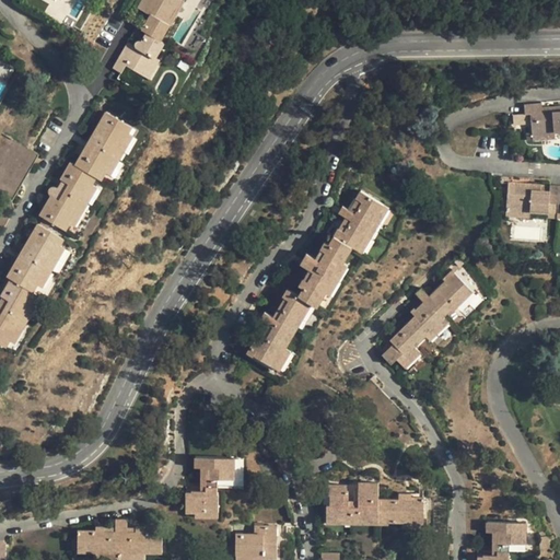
[(151,15),(142,30),(148,33),(161,41),(170,25),(164,22),(176,0),(142,0),(138,8),(151,15)]
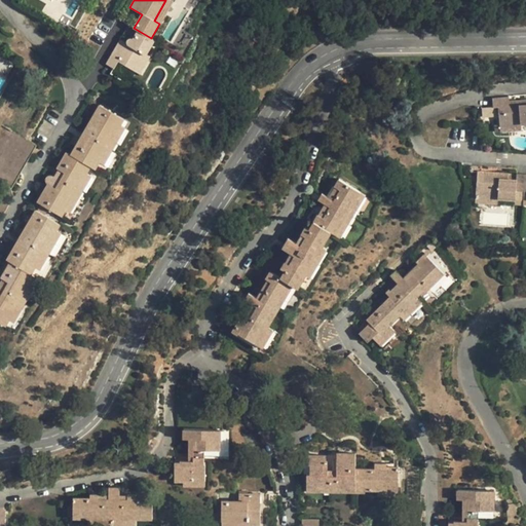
[(173,0),(172,0),(165,0),(154,21),(159,24),(173,0)]
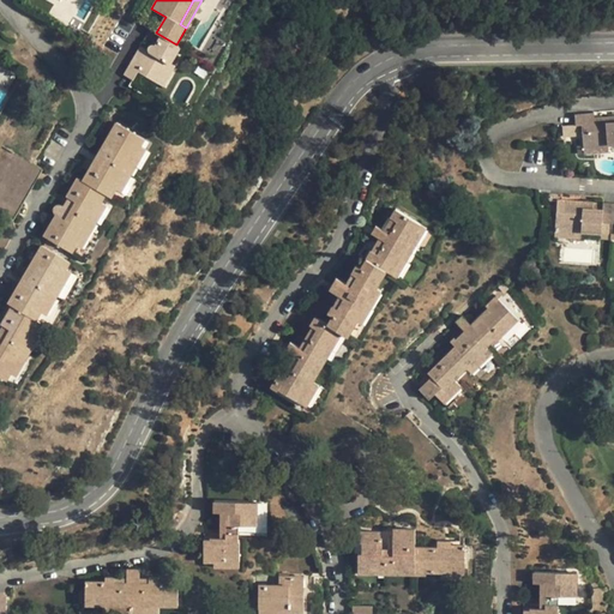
[(140,46),(124,74),(133,79),(133,80),(138,71),(157,83),(169,61),(172,62),(181,47),(176,44),(162,36),(156,47),(155,46),(152,46),(151,44),(150,46),(150,48),(149,49),(149,50),(140,46)]
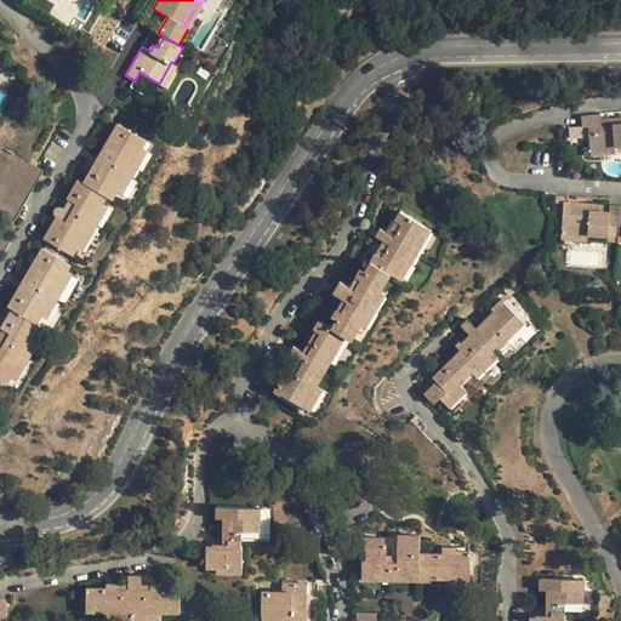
[(171,62),(159,84),(166,87),(178,67),(174,63),(171,62)]
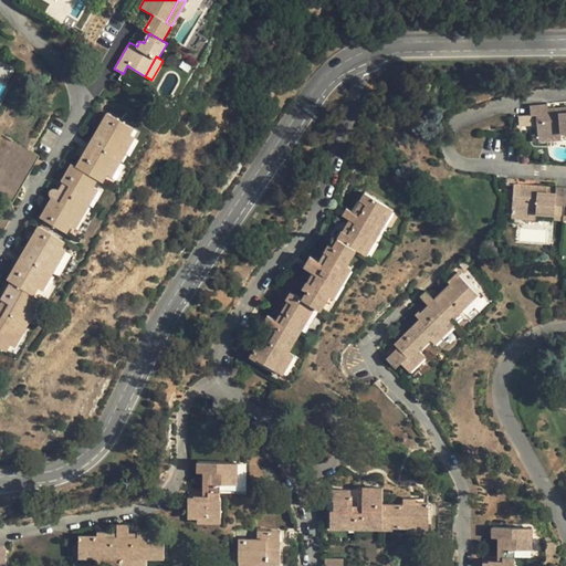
[(547,104),(530,106),(531,116),(536,115),(537,135),(561,134),(565,133),(565,106),(547,108),(547,104)]
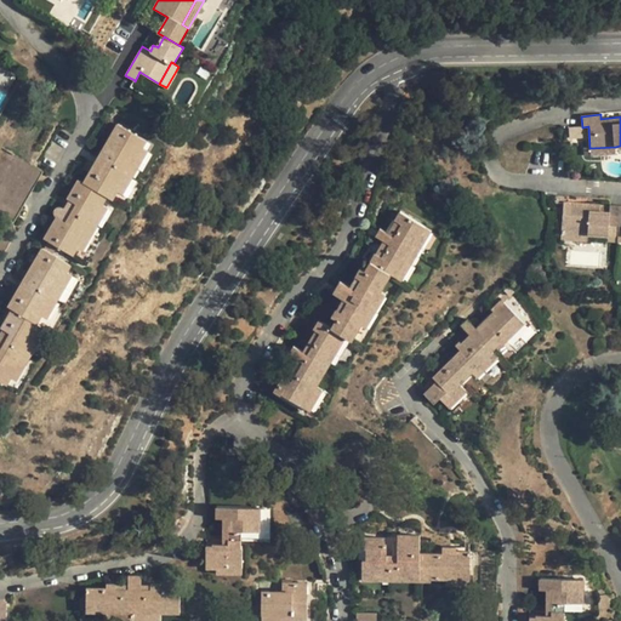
[(96,163),(84,183),(107,197),(113,199),(147,141),(118,123),(106,144),(114,149),(104,167),(96,163)]
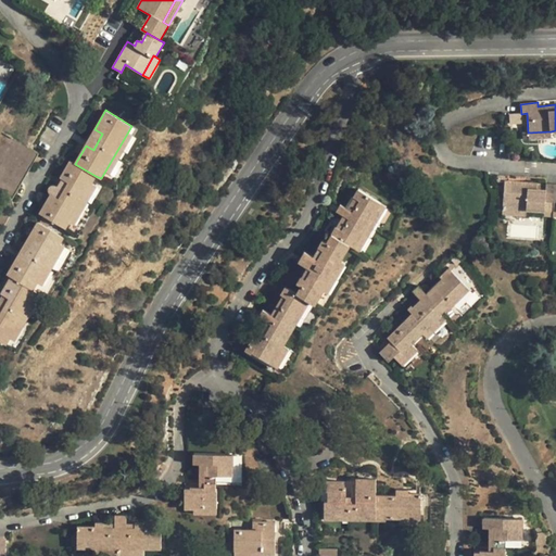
[(102,134),(95,129),(86,146),(93,150),(102,134)]
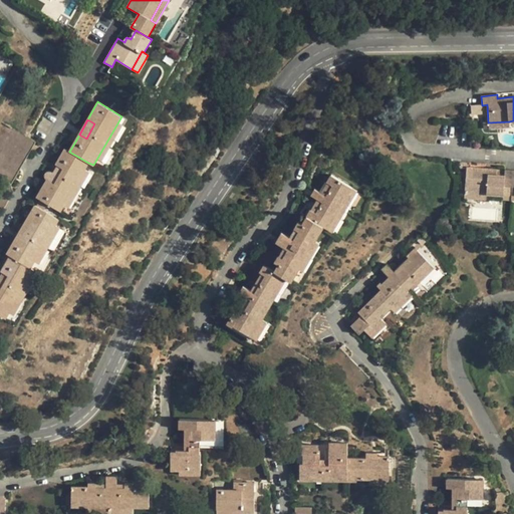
[(1,120),(0,121),(0,178),(11,185),(36,141),(1,120)]
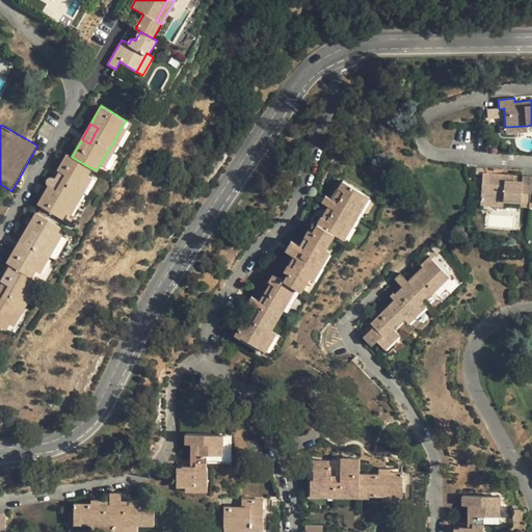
[(50,186),(38,205),(42,206),(49,210),(62,218),(91,168),(72,157),(68,154),(58,170),(59,170),(65,175),(56,189),(50,186)]
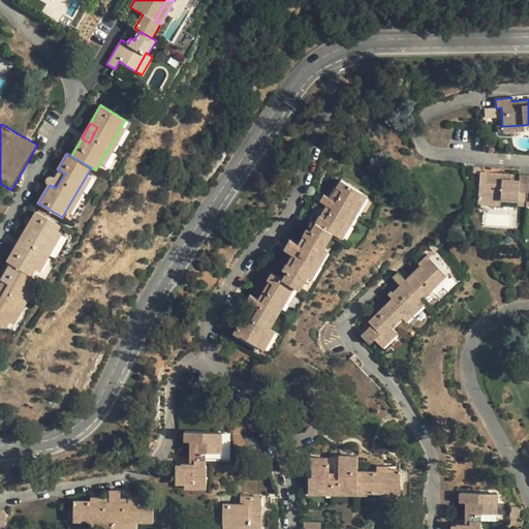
[(49,183),(50,185),(56,188),(65,174),(59,169),(55,177),(54,177),(53,176),(51,177),(50,177),(49,177),(48,178),(48,180),(48,182),(49,183)]
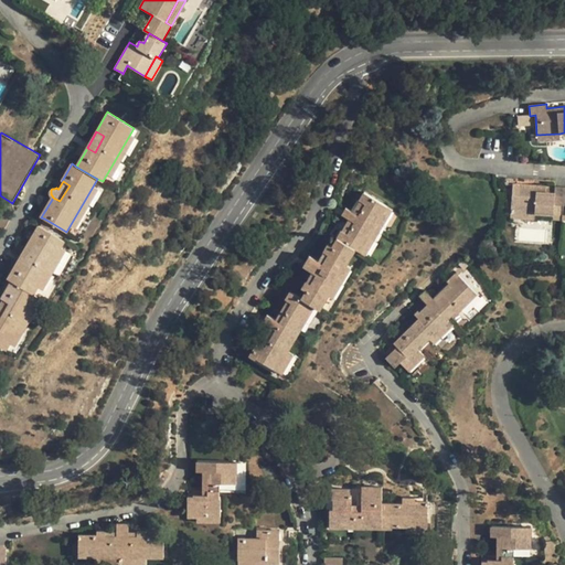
[(513,184),(511,212),(535,213),(563,214),(563,213),(564,187),(556,187),(555,193),(546,192),(546,185),(518,183),(514,183),(513,184)]
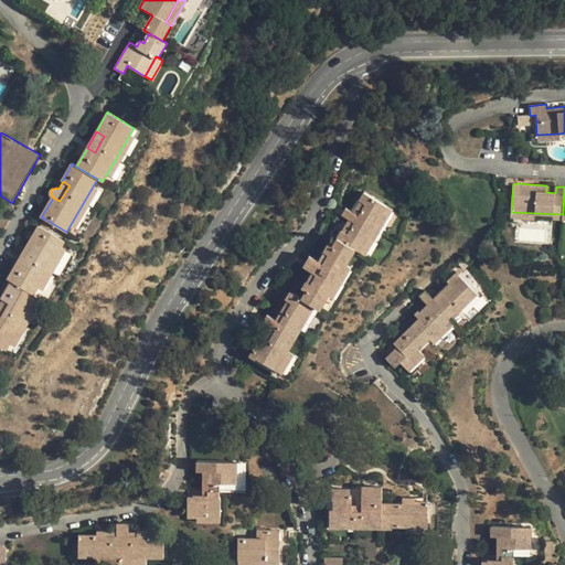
[(365,192),(361,200),(365,203),(359,214),(354,211),(347,206),(342,214),(350,217),(354,222),(348,233),(342,230),(333,245),(329,243),(324,251),(328,253),(322,262),(319,259),(310,255),(304,266),(312,270),(317,273),(311,283),(308,280),(304,288),(307,290),(302,298),(291,291),(287,299),(288,300),(291,302),(280,321),(277,319),(267,313),(263,321),(272,326),(276,329),(266,345),(262,343),(259,341),(251,356),(256,359),(257,358),(278,370),(289,351),(302,329),(315,306),(320,308),(329,292),(348,264),(356,248),(365,254),(393,209),(365,192)]
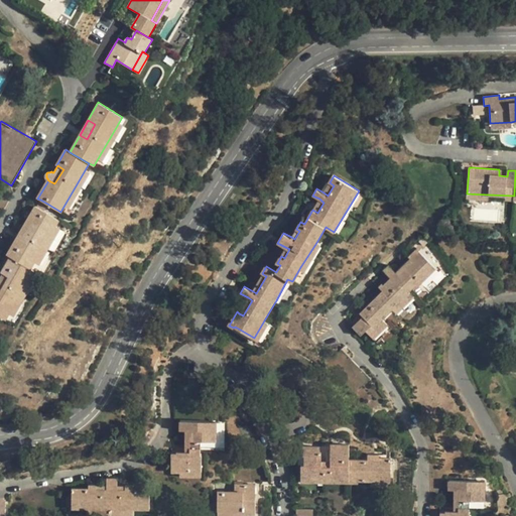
[(330,182),(324,192),(328,196),(334,185),(330,182)]
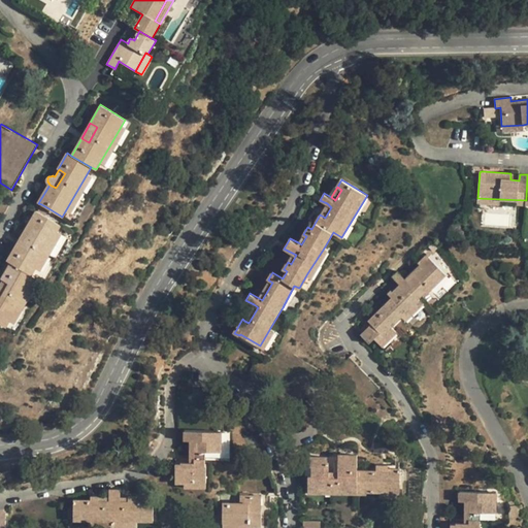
[(331,207),(327,203),(320,215),(325,218),(331,207)]
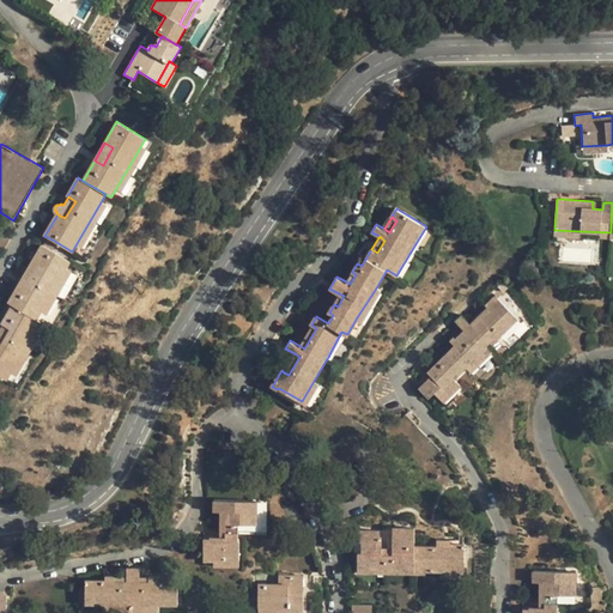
[(48,237),(43,246),(52,250),(56,242),(48,237)]
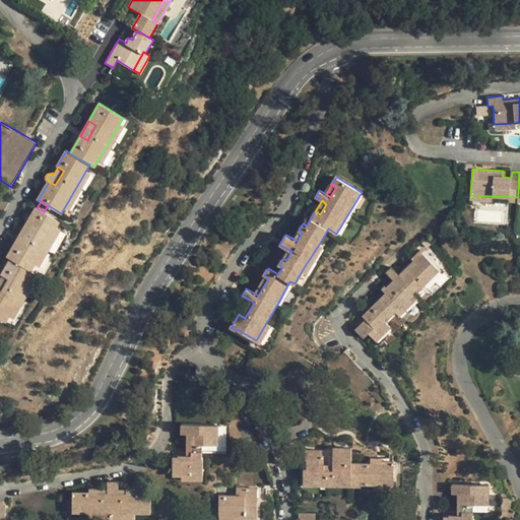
[(16,240),(6,256),(10,259),(31,270),(60,221),(44,212),(37,208),(36,207),(25,225),(33,230),(24,245),(16,240)]
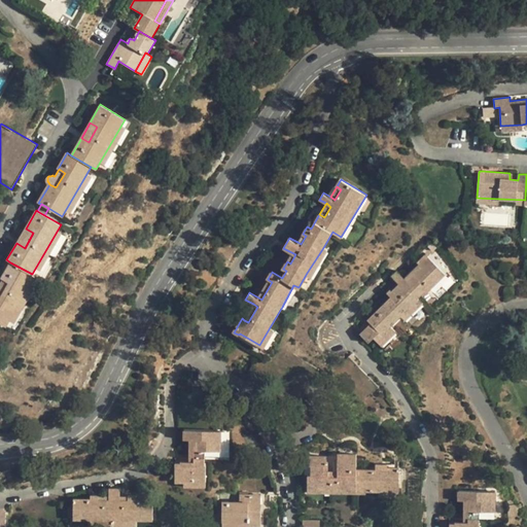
[(33,233),(26,229),(16,243),(25,248),(33,233)]
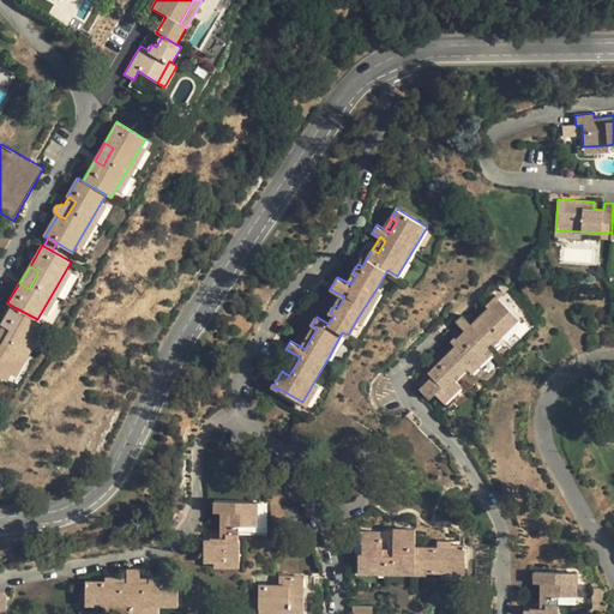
[(356,275),(353,272),(347,282),(350,284),(356,275)]
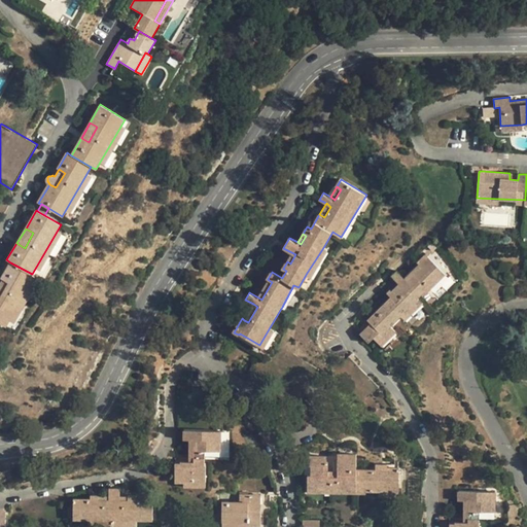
[(329,249),(324,246),(307,273),(312,277),(329,249)]
